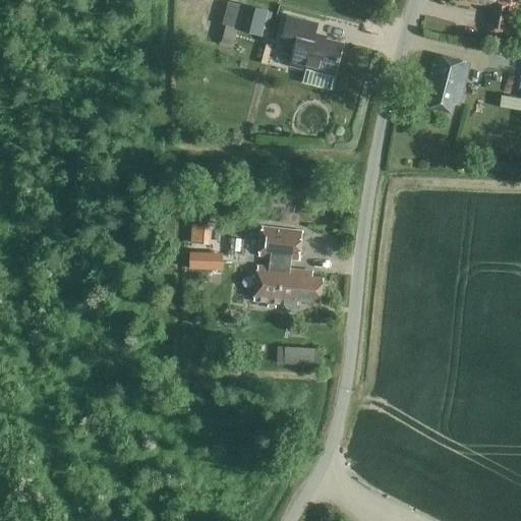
[(458,0),(459,2),(491,6),(488,32),(512,35),(516,0),(458,0)]
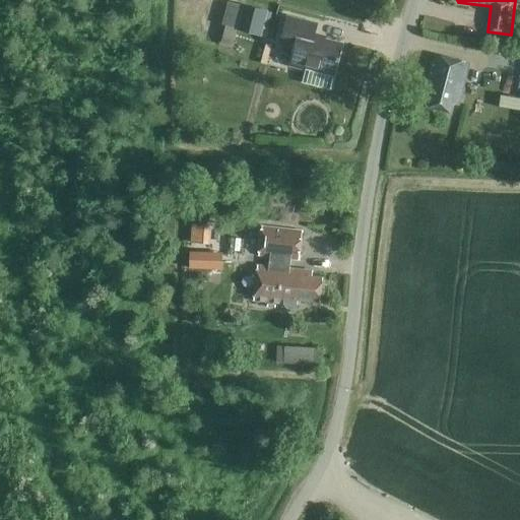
[(237,28),(243,5),(228,1),(221,24),(225,25),(237,28)]
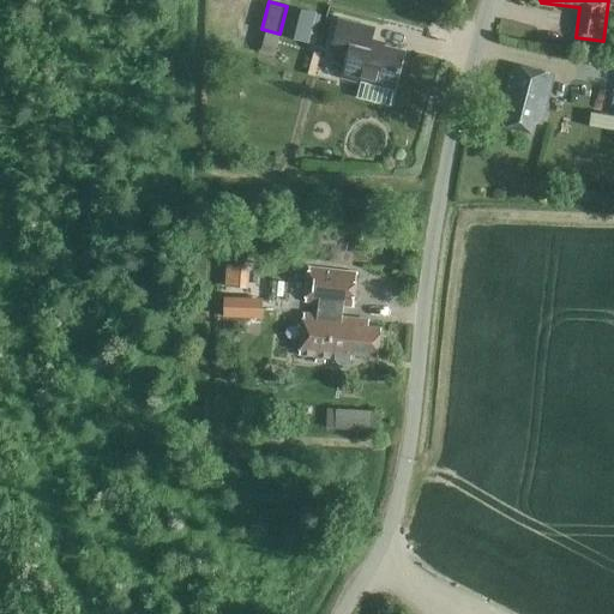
[(317,13),(287,6),(280,34),(280,36),(309,43),(317,13)]
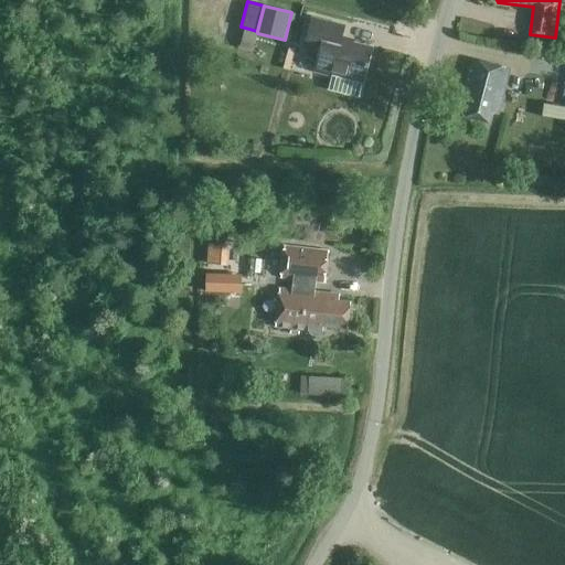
[(332,73),(362,81),(371,51),(339,43),(343,28),(311,20),(304,46),(319,51),(313,73),(331,77),(332,73)]
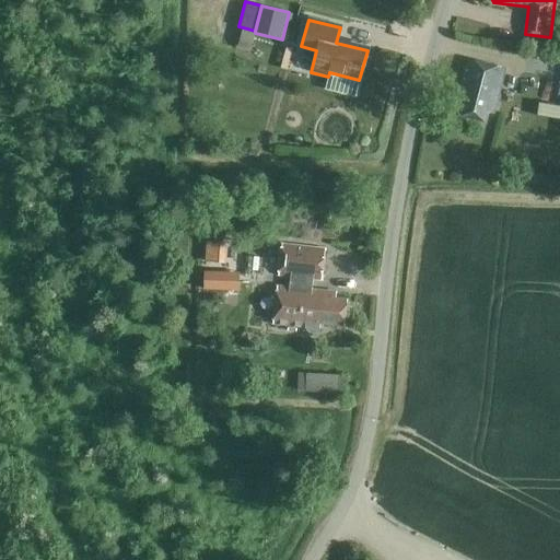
[(237,48),(251,53),(255,33),(255,31),(243,27),(237,48)]
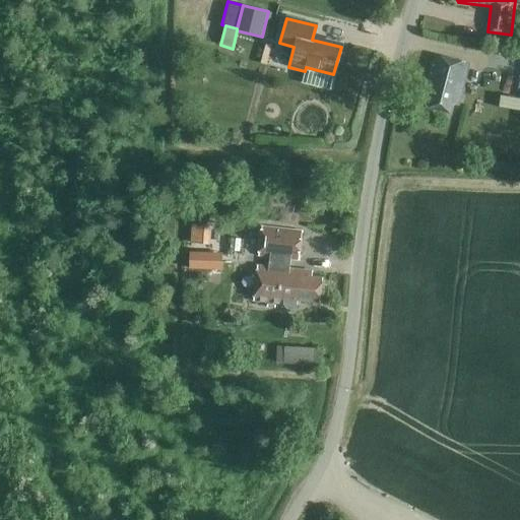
[(469,66),(438,57),(431,81),(426,80),(421,96),(433,100),(431,108),(451,114),(453,104),(459,106),(469,66)]
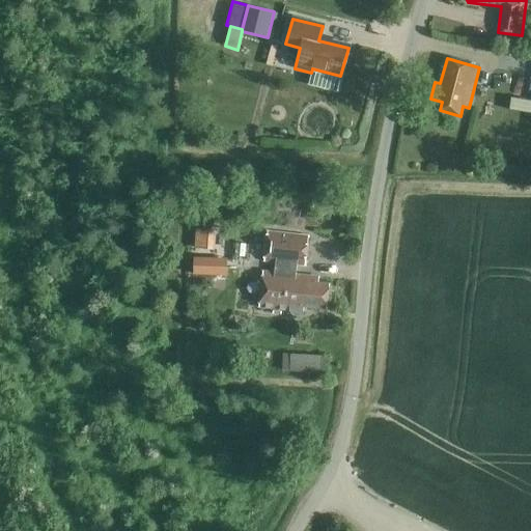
[(508,109),(530,112),(530,100),(510,96),(508,109)]
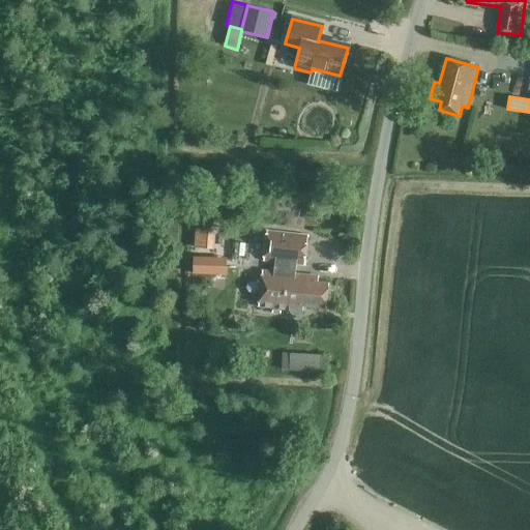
[(212,248),(213,230),(196,228),(194,247),(212,248)]
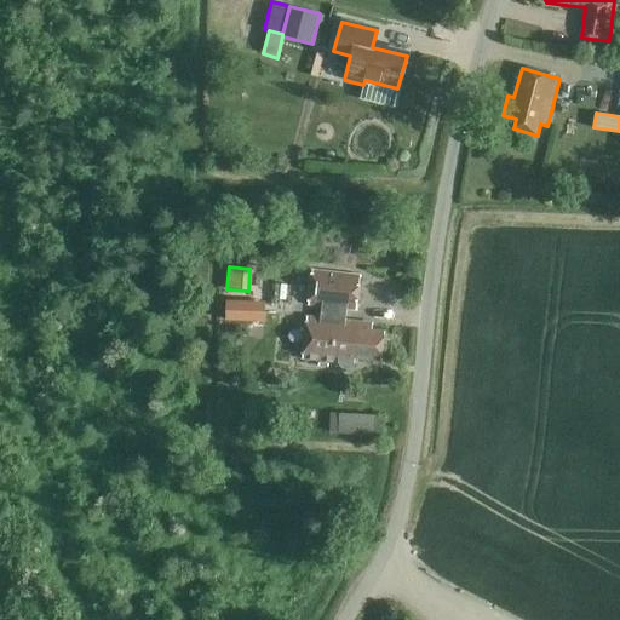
[(346,321),(348,310),(356,311),(360,276),(313,271),(310,305),(322,306),(321,319),(308,317),(304,360),(338,363),(343,369),(350,369),(355,367),(355,360),(384,362),(386,333),(372,332),(373,323),(346,321)]
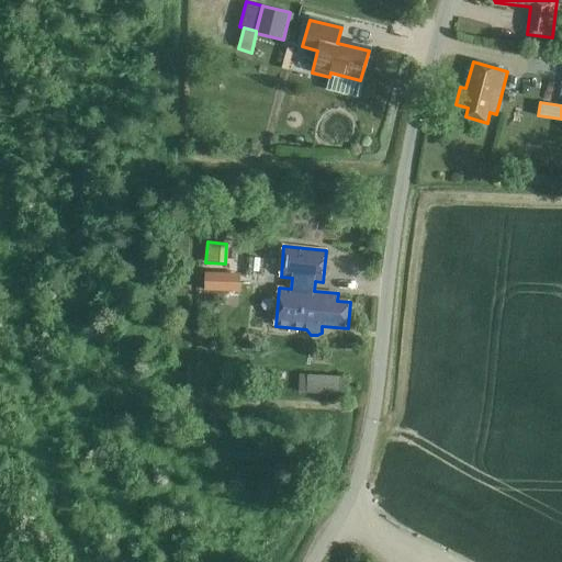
[(231,292),(231,274),(205,273),(205,291),(231,292)]
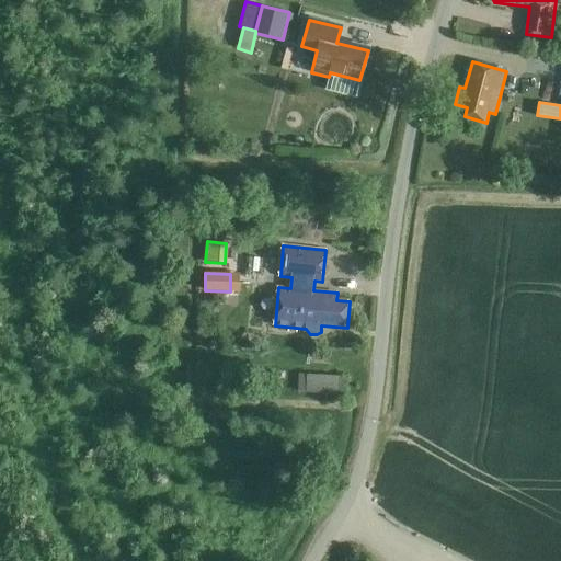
[(302,373),(301,390),(347,390),(347,373),(302,373)]
